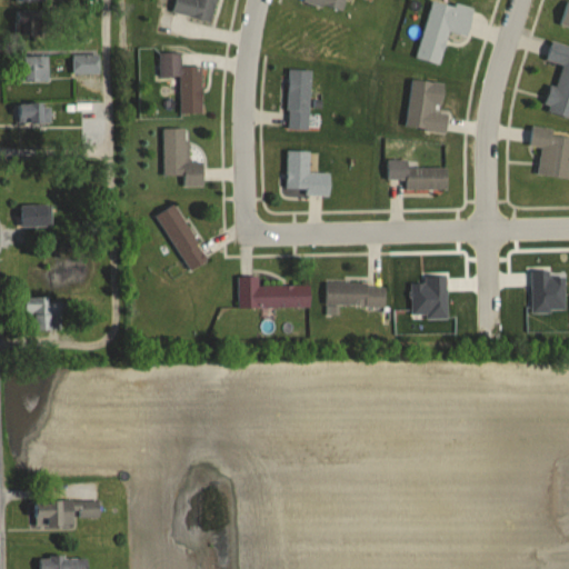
[(173,0),(171,12),(212,20),(216,0),(173,0)]
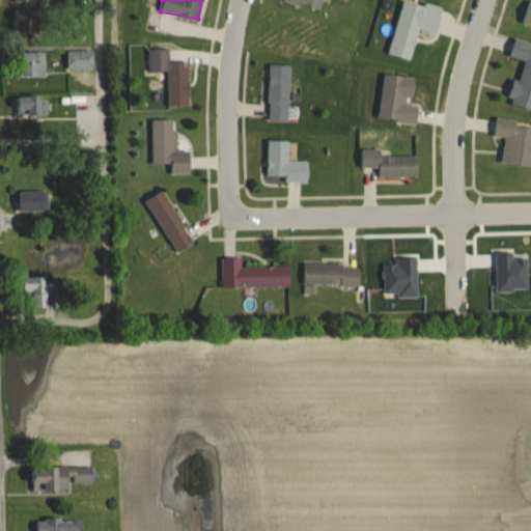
[(283,0),(284,1),(320,10),(323,0),(283,0)]
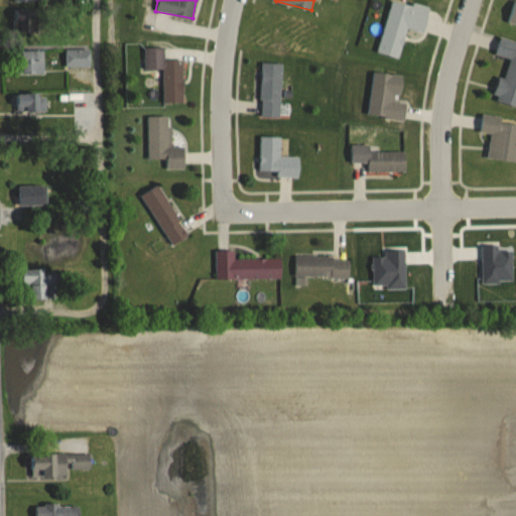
[(428,8),(397,0),(389,0),(377,52),(399,58),(406,28),(422,32),(428,8)]
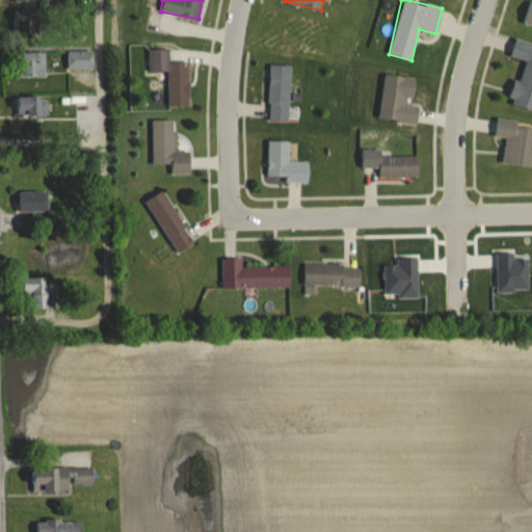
[(522,23),(531,25),(531,2),(528,1),(522,23)]
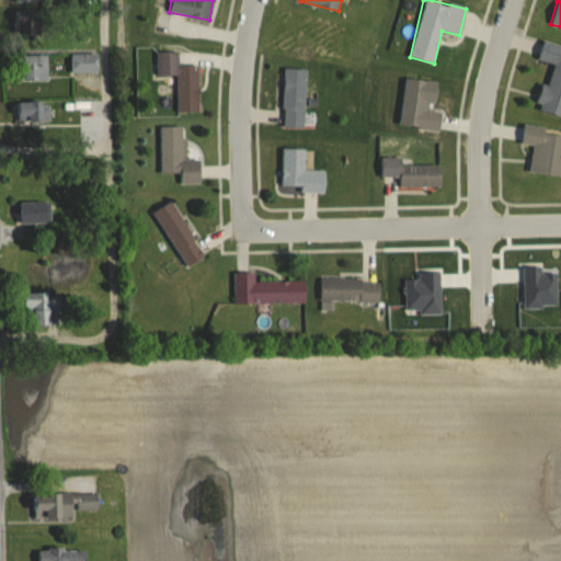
[(560,48),(560,45),(544,41),(537,59),(554,65),(548,84),(542,83),(535,109),(560,115),(560,55),(559,55),(560,48)]
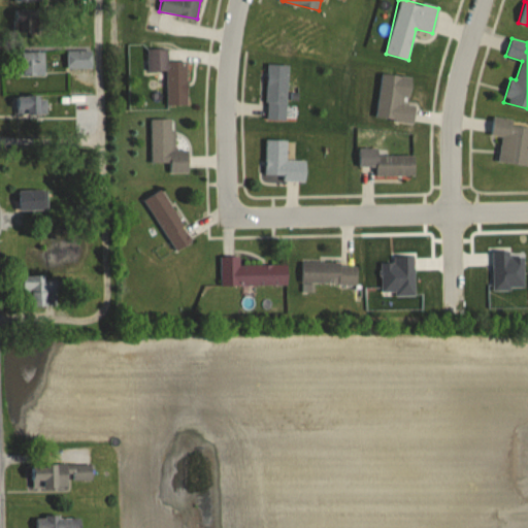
[(166,70),(166,105),(187,104),(187,62),(168,62),(168,48),(147,48),(147,70),(166,70)]
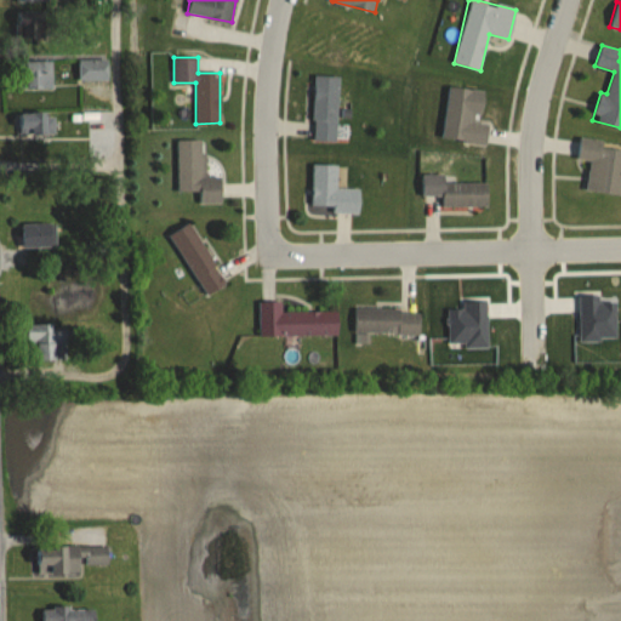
[(109,60),(78,60),(78,80),(109,80),(109,60)]
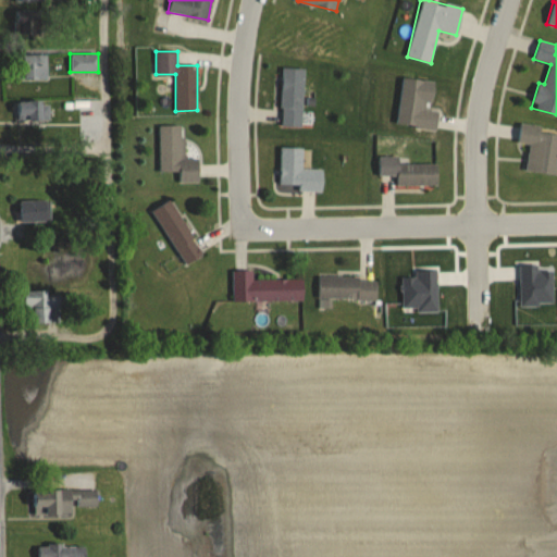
[(23,77),(47,77),(47,56),(23,56),(23,77)]
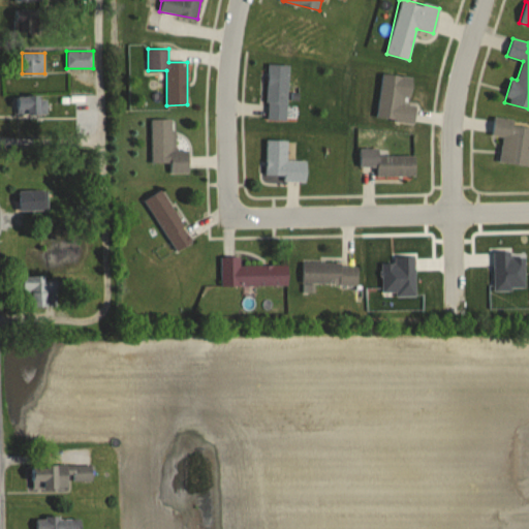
[(288,65),(268,64),(266,120),(287,121),(288,65)]
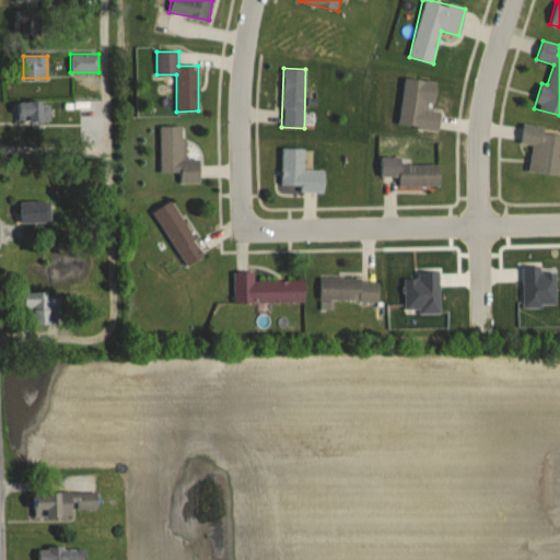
[(398,125),(439,130),(441,112),(432,111),(436,82),(405,78),(398,125)]
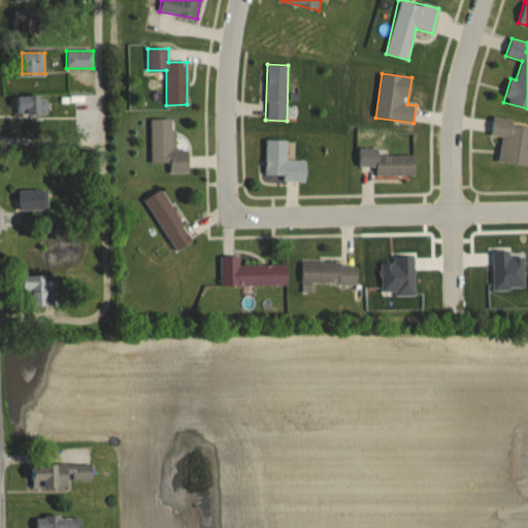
[(39,95),(15,95),(15,113),(39,113),(39,95)]
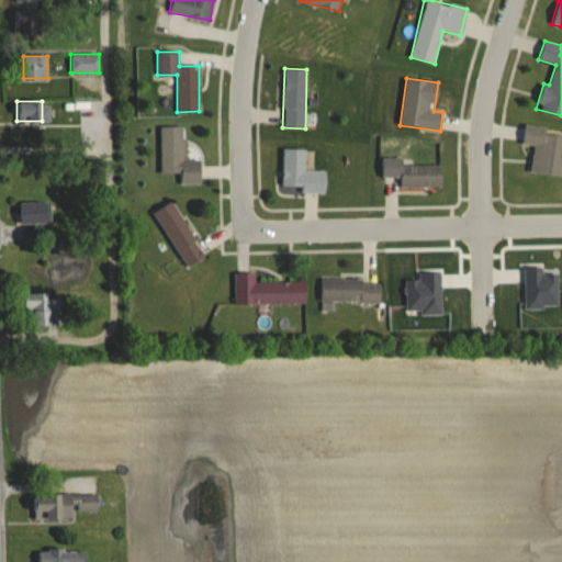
[(561,133),(544,133),(544,125),(524,125),(524,145),(532,145),(532,175),(561,175),(561,133)]
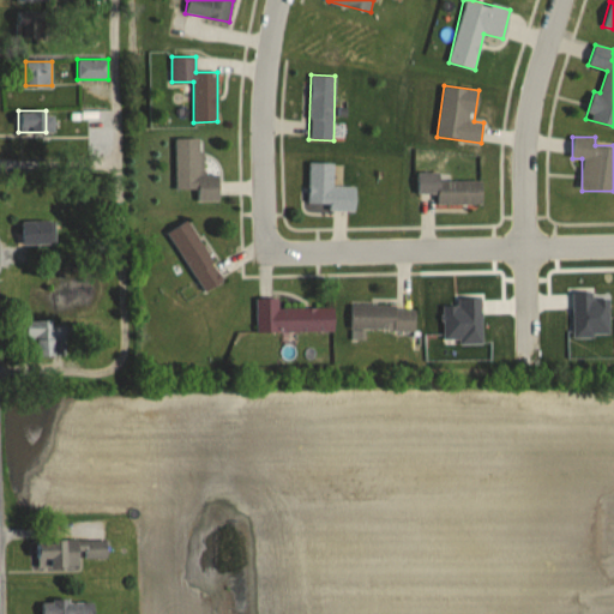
[(175,188),(197,188),(197,202),(220,200),(220,174),(203,174),(203,138),(175,138),(175,188)]
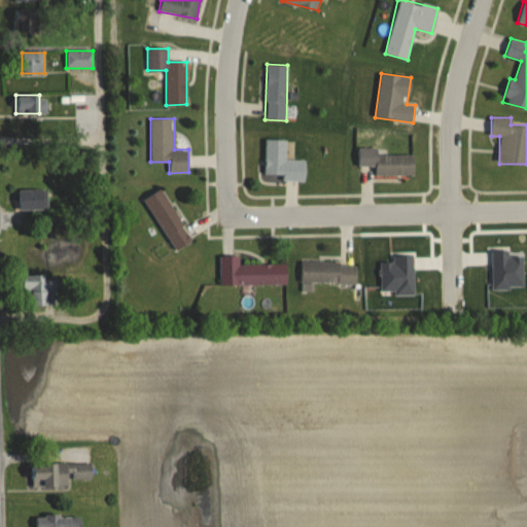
[(286,160),(286,140),(265,140),(264,180),(305,181),(305,160),(286,160)]
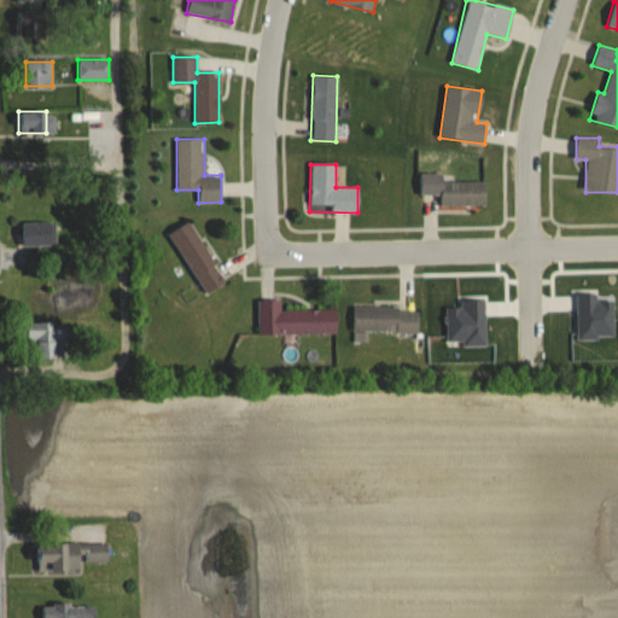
[(443,182),(443,174),(419,174),(419,196),(438,196),(438,207),(485,205),(485,182),(443,182)]
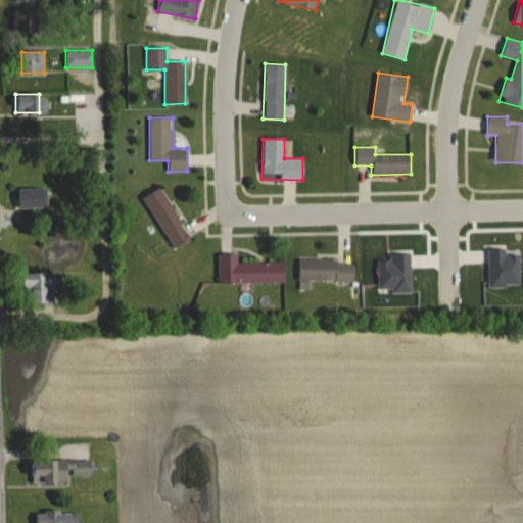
[(143,197),(174,249),(191,239),(160,187),(143,197)]
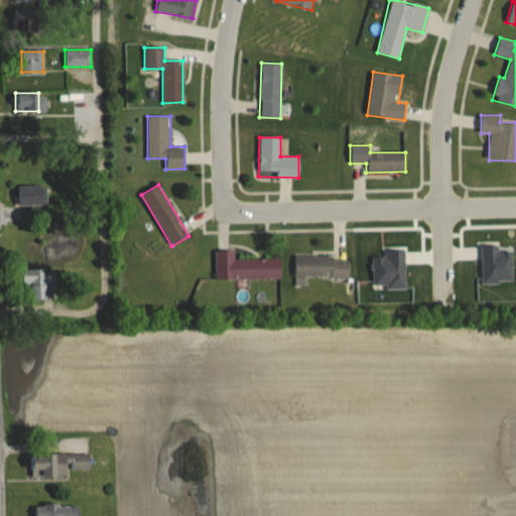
[(18,207),(46,207),(46,185),(18,185),(18,207)]
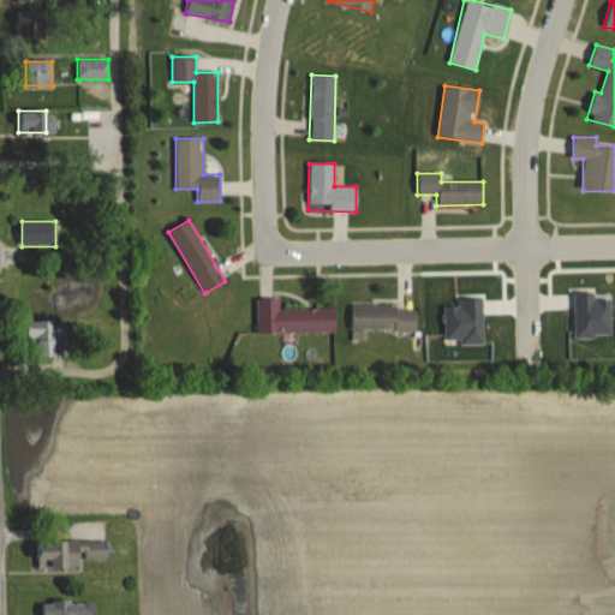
[(279,308),(279,298),(256,298),(256,333),(335,333),(335,308),(279,308)]
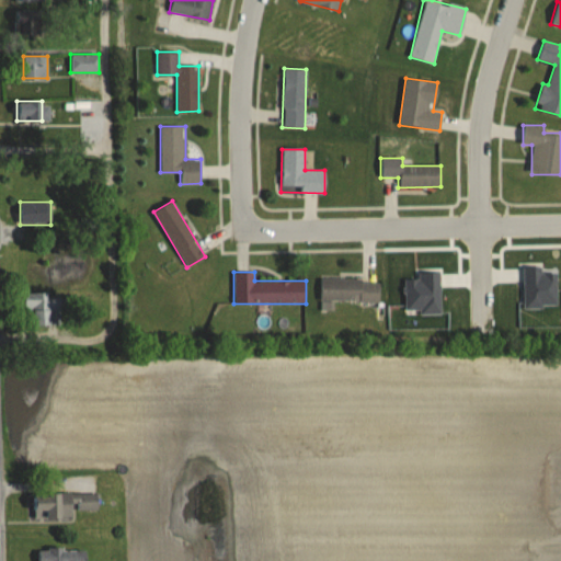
[(320,279),(319,301),(379,302),(379,279),(320,279)]
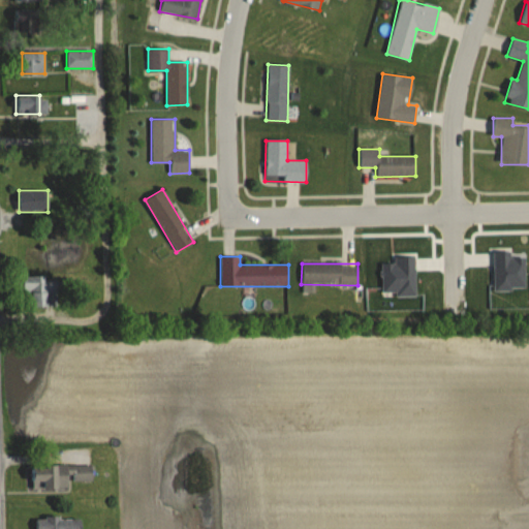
[(23,276),(23,294),(30,294),(30,307),(57,307),(57,276),(23,276)]
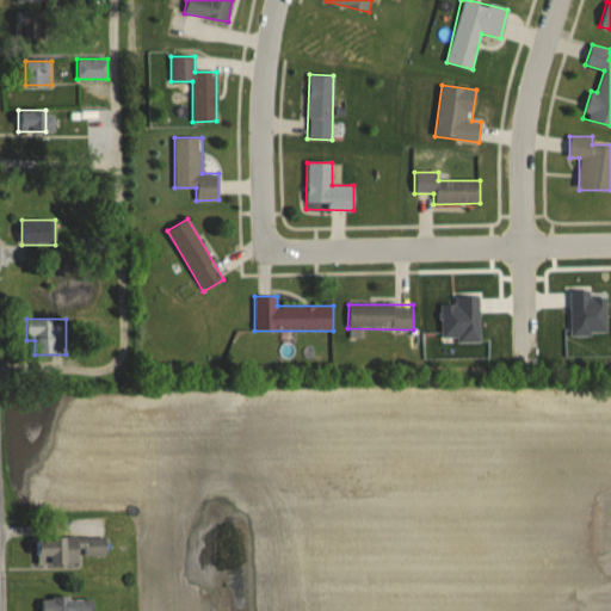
[(106,556),(106,537),(38,539),(38,568),(80,567),(80,556),(106,556)]
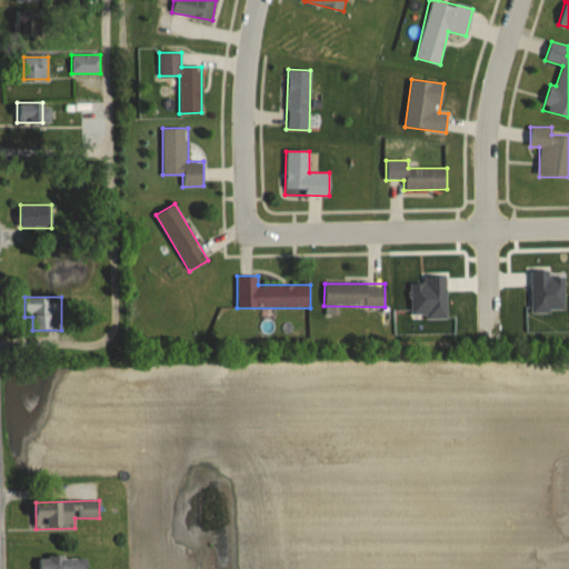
[(87,568),(88,558),(39,558),(38,568),(87,568)]
